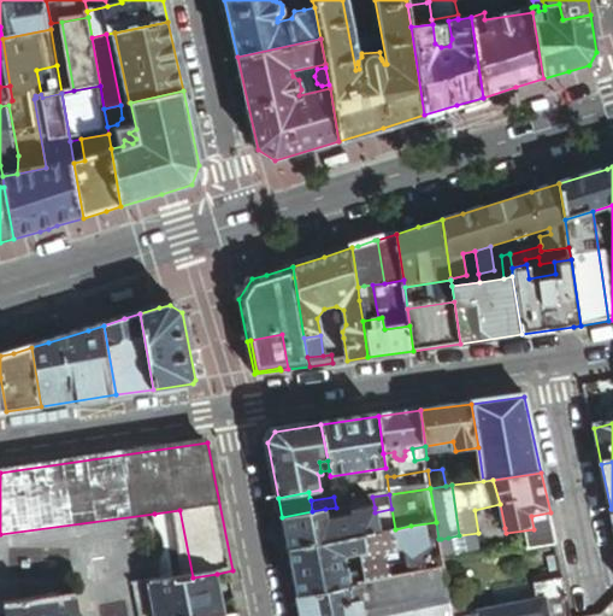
[(375,512),(375,508),(351,512),(351,518),(328,522),(325,509),(312,511),(282,517),(288,549),(363,535),(378,532),(375,512)]
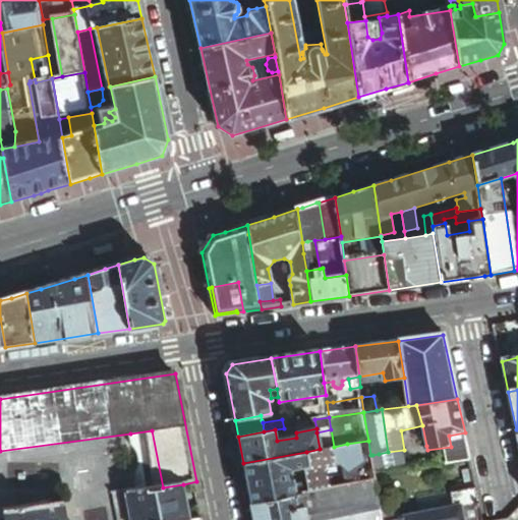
[(334,447),(331,429),(317,432),(320,449),(334,447)]
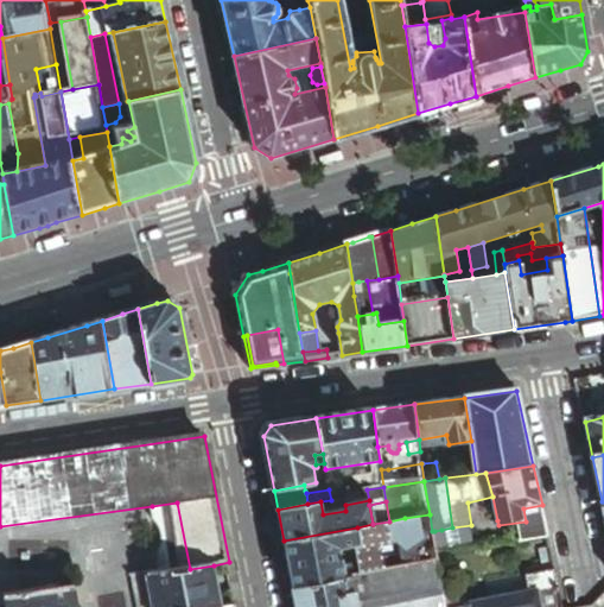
[(190,569),(177,503),(152,506),(154,520),(166,538),(159,552),(160,560),(158,562),(159,574),(190,569)]
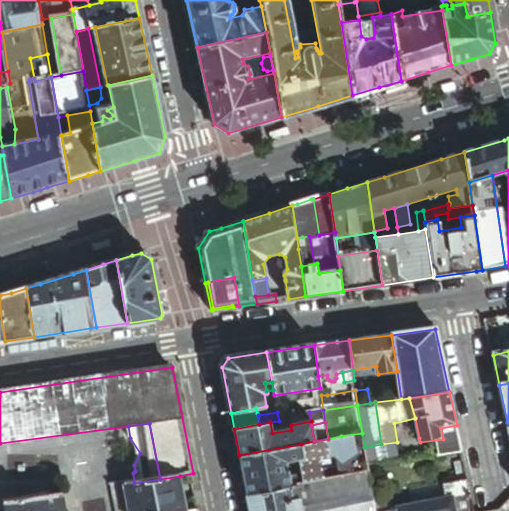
[(459,436),(457,425),(441,428),(443,439),(459,436)]
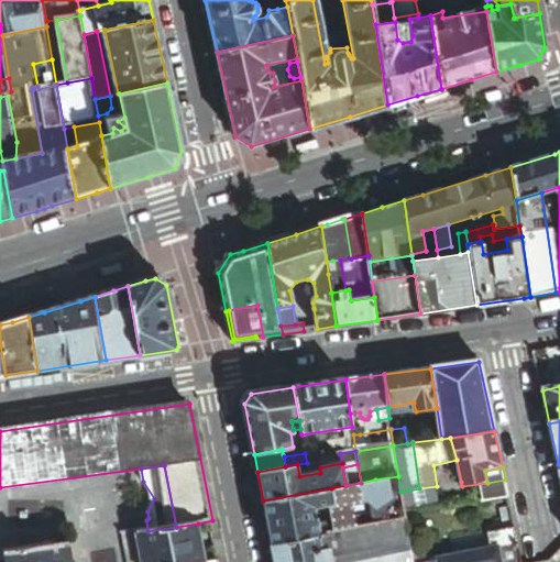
[(401,492),(398,476),(375,480),(383,524),(406,519),(405,513),(401,492)]
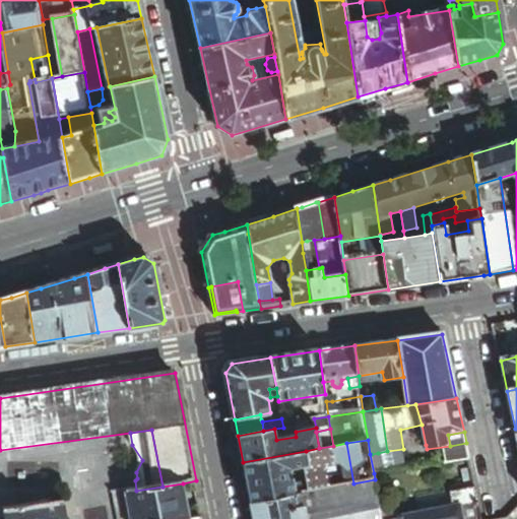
[(353,483),(346,443),(333,446),(319,448),(306,451),(308,465),(316,464),(317,469),(340,465),(346,469),(349,484),(353,483)]
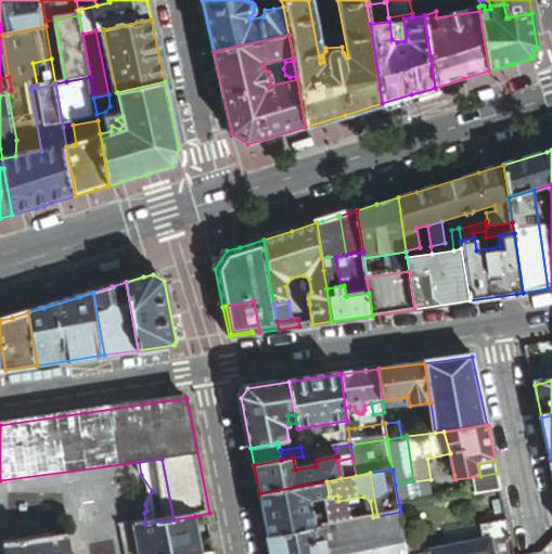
[(498,473),(480,476),(456,479),(460,497),(502,490),(498,473)]
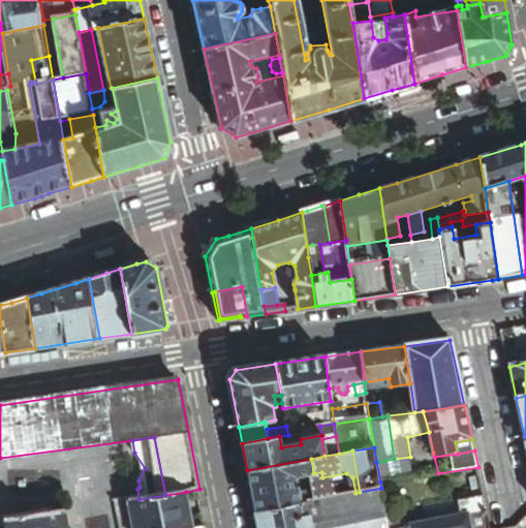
[(414,476),(410,457),(394,459),(384,461),(388,479),(381,480),(378,462),(376,462),(380,482),(414,476)]
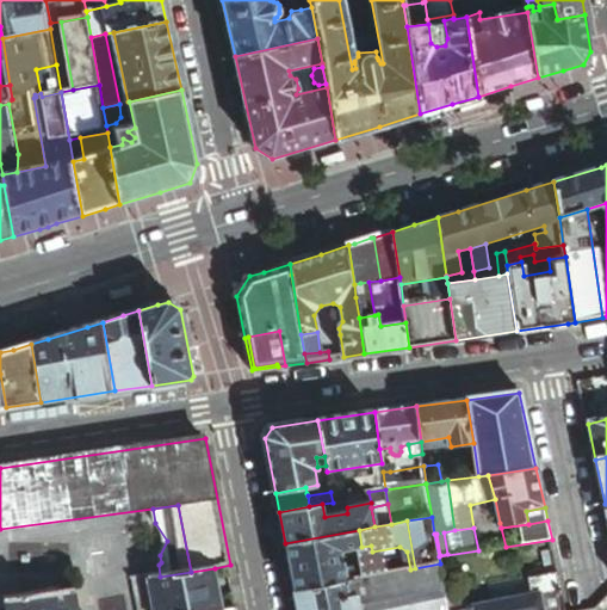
[(359,530),(285,543),(289,560),(332,552),(332,553),(333,553),(347,549),(354,548),(361,547),(359,530)]
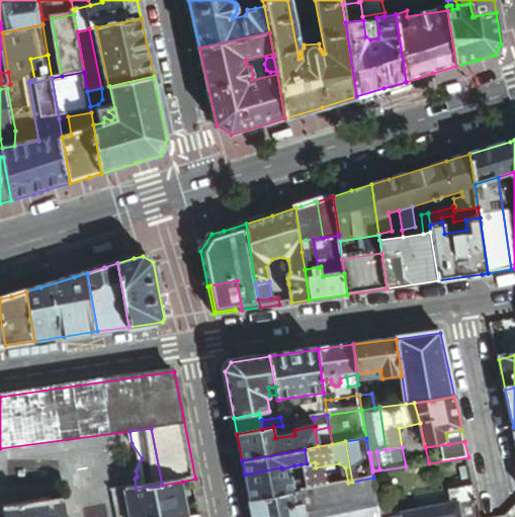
[(379,469),(376,451),(370,452),(373,470),(379,469)]
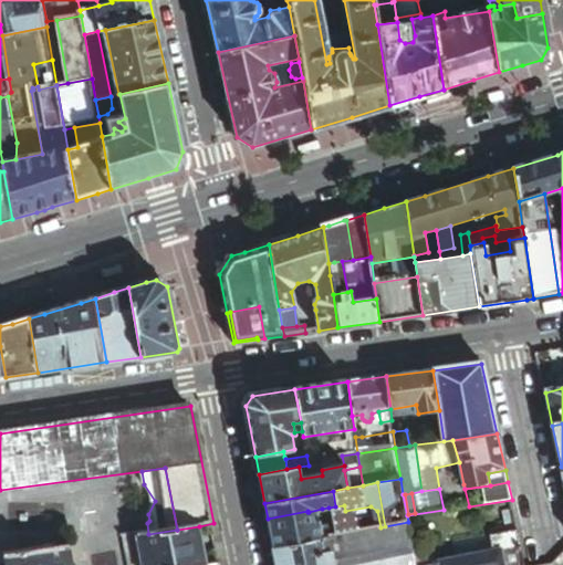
[(344,505),(335,506),(329,508),(332,524),(334,536),(381,527),(377,511),(371,506),(345,511),(344,505)]
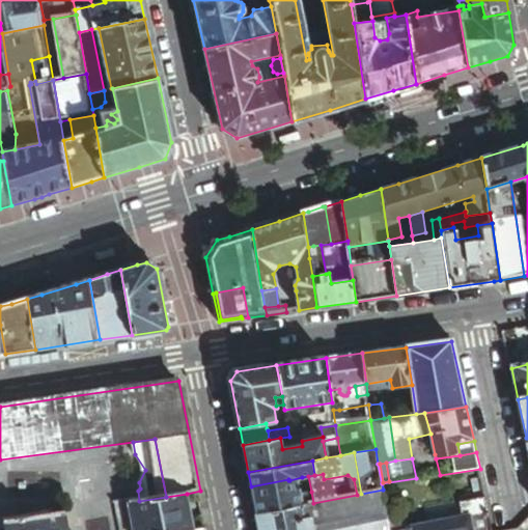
[(311,492),(308,476),(302,477),(305,493),(311,492)]
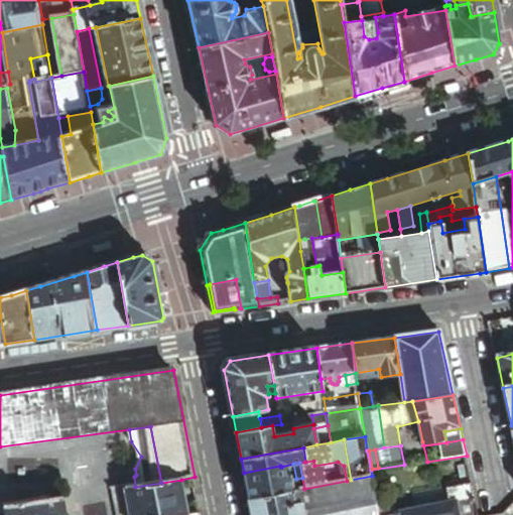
[(280,466),(244,473),(249,499),(294,490),(293,482),(291,475),(282,477),(284,473),(284,471),(283,469),(281,467),(280,467),(280,466)]
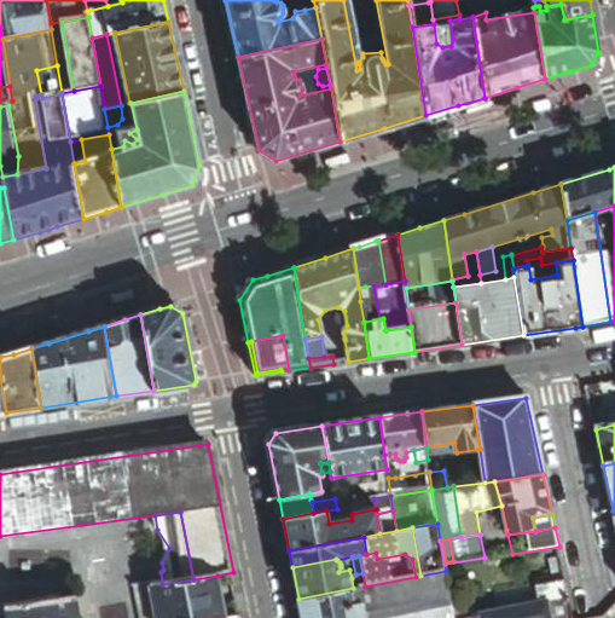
[(453,617),(446,571),(421,576),(416,577),(365,587),(359,588),(364,617),(453,617)]
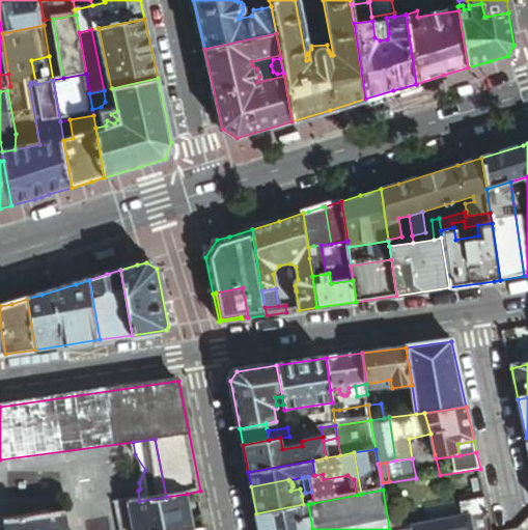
[(302,496),(303,504),(308,504),(313,503),(311,492),(305,493),(302,496)]
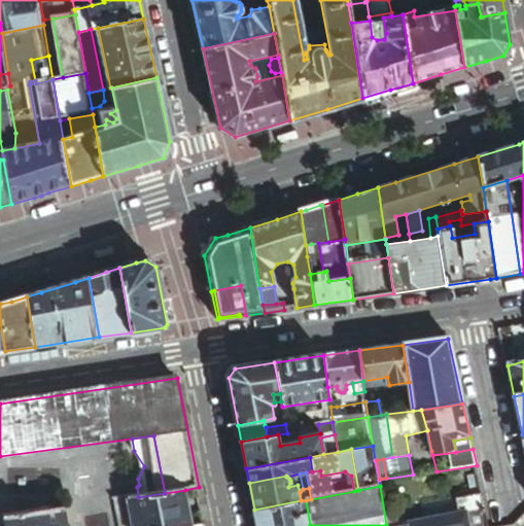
[(165,493),(138,497),(144,525),(206,525),(193,525),(185,490),(165,493)]
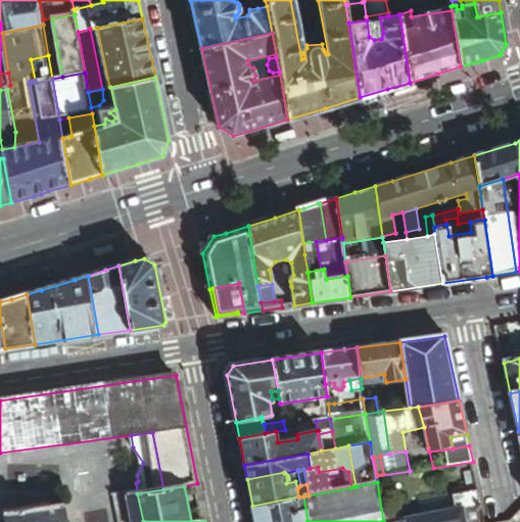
[(485,521),(479,491),(455,495),(456,500),(458,511),(465,510),(467,521),(485,521)]
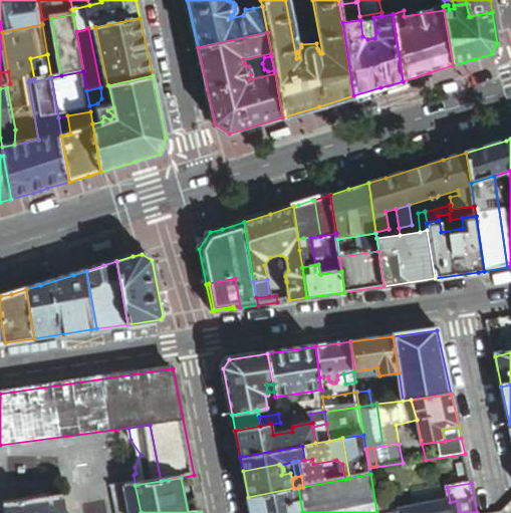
[(141,512),(135,485),(114,488),(118,512),(141,512)]
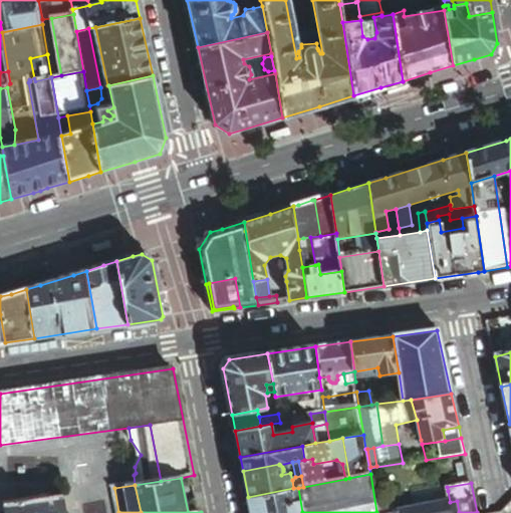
[(293,488),(248,497),(251,512),(302,512),(298,488),(293,488)]
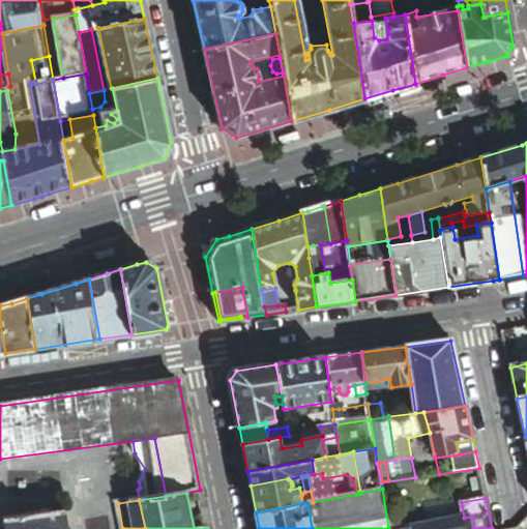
[(464,518),(462,506),(449,509),(451,521),(464,518)]
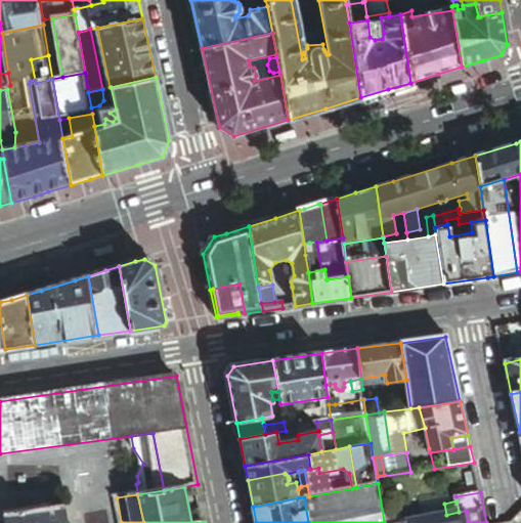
[(406,522),(423,519),(421,508),(421,504),(398,508),(400,522),(406,522)]
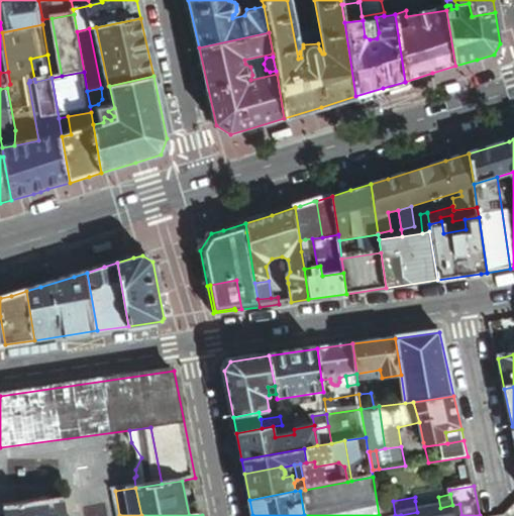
[(417,512),(440,508),(438,497),(415,501),(417,512)]
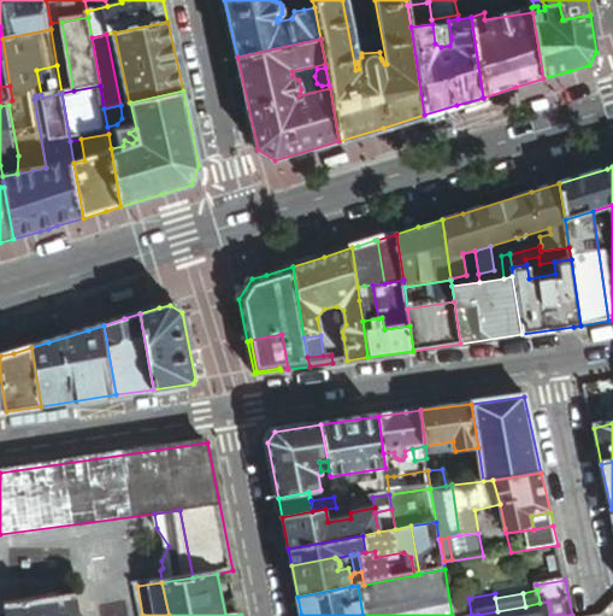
[(80,615),(77,594),(10,605),(11,615),(80,615)]
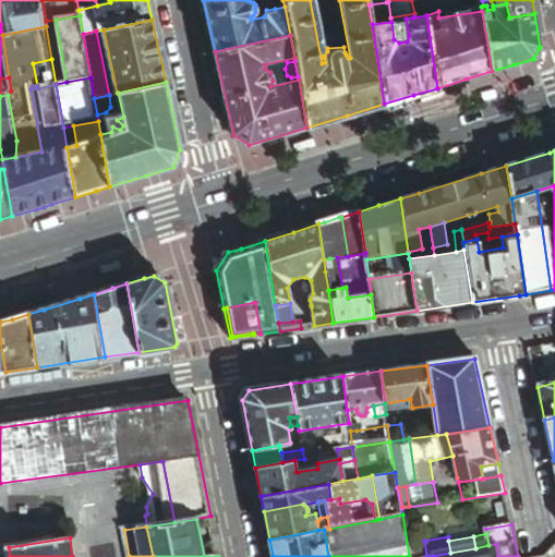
[(498,556),(496,544),(489,545),(475,548),(450,553),(451,556),(498,556)]
